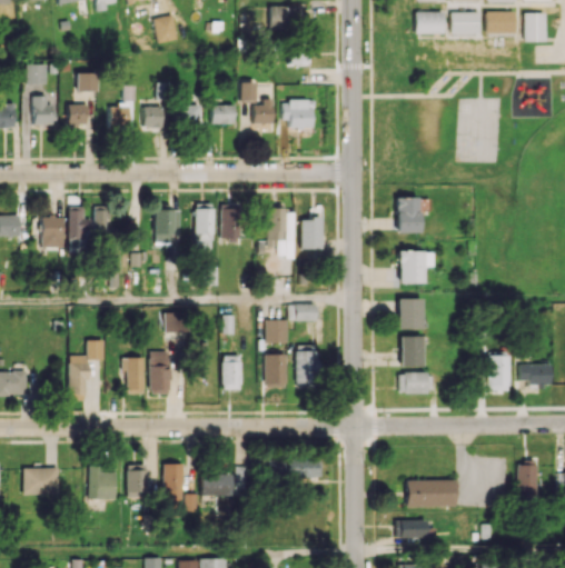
[(96,0),(98,11),(109,10),(108,5),(117,3),(116,0),(96,0)]
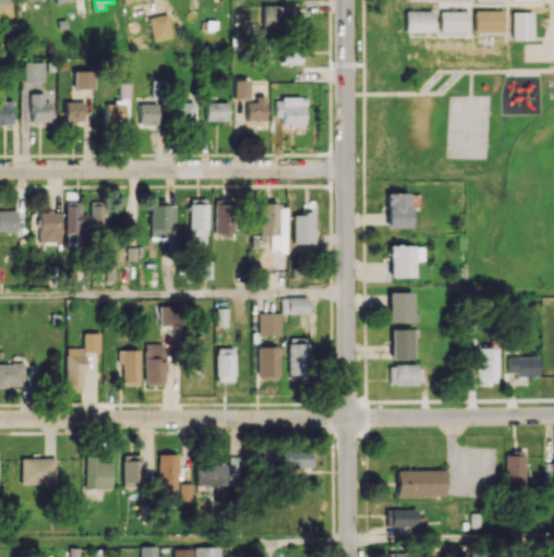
[(300,7),(265,7),(265,27),(300,28),(300,7)]
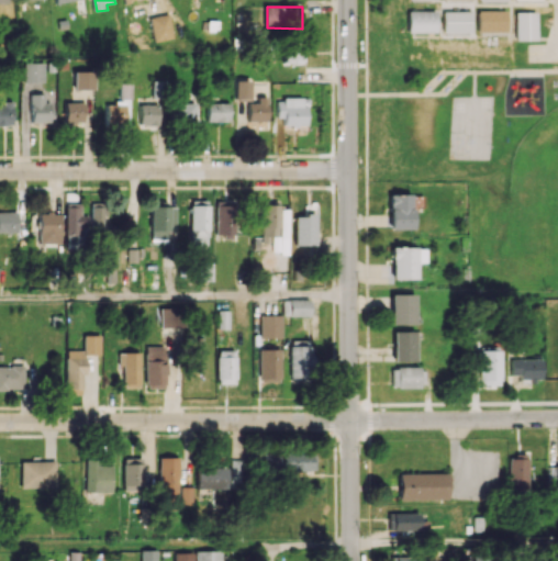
[(510,11),(481,12),(482,33),(511,33),(510,11)]
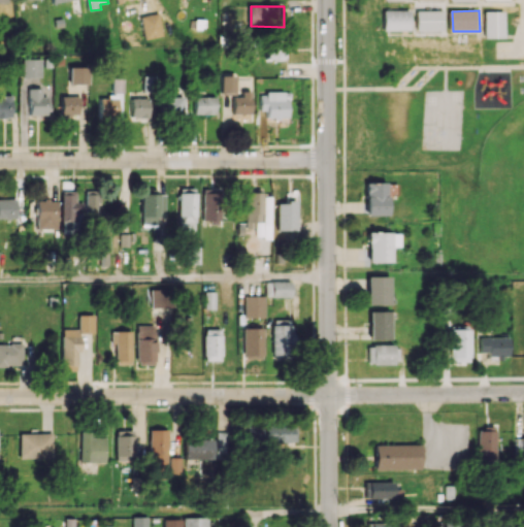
[(387,31),(413,31),(414,11),(387,11),(387,31)]
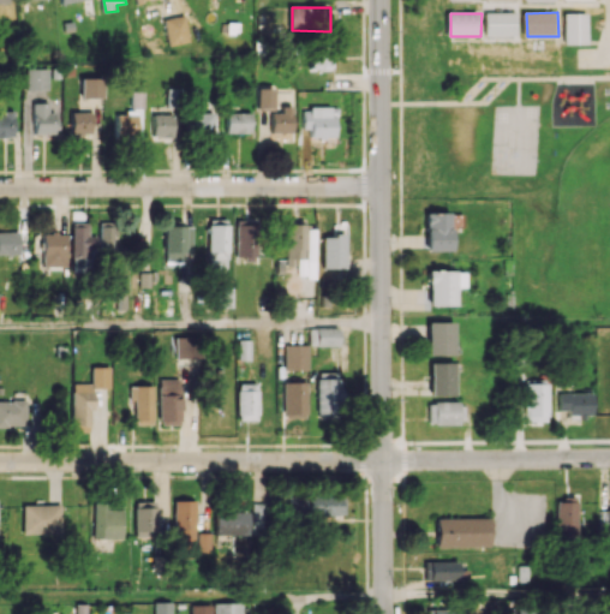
[(519,13),(489,13),(489,36),(519,36),(519,13)]
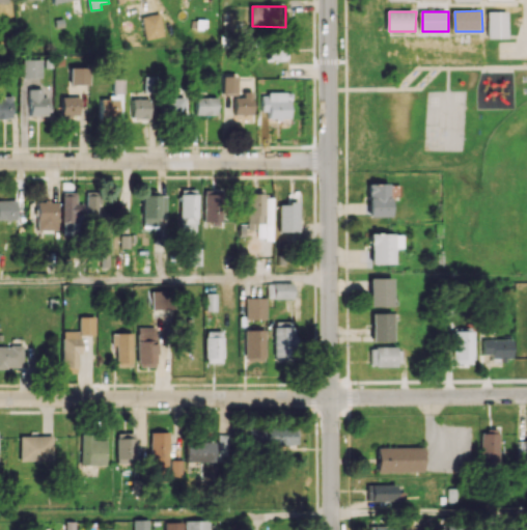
[(510,38),(510,12),(491,12),(491,38),(510,38)]
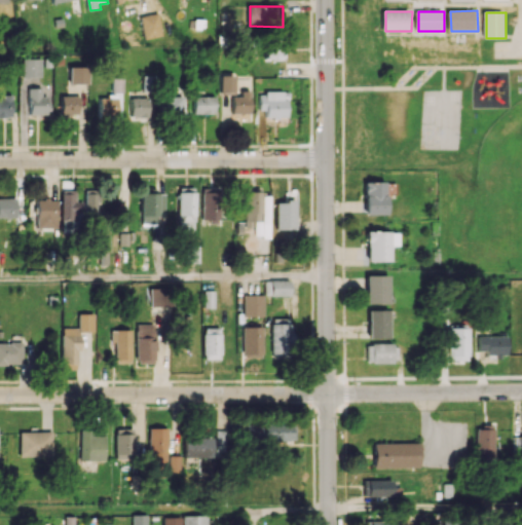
[(144,17),(148,40),(166,36),(161,13),(144,17)]
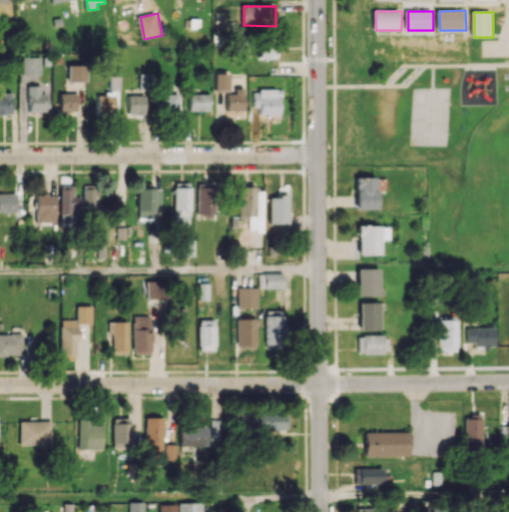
[(262,58),(279,58),(279,39),(262,39),(262,58)]
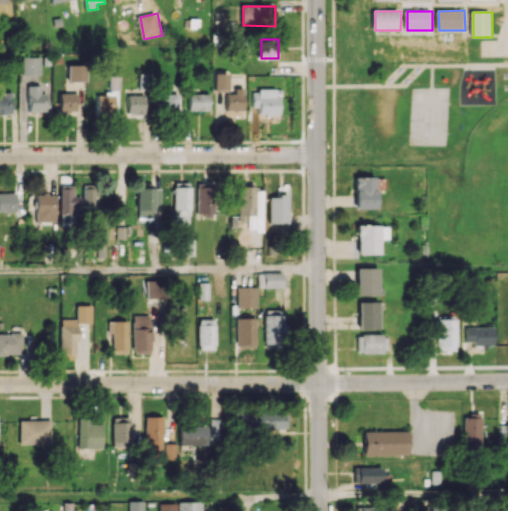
[(42,58),(24,58),(24,76),(42,76),(42,58)]
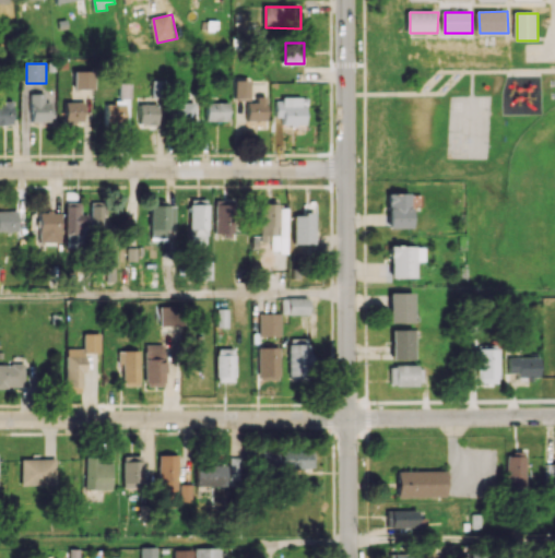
[(77,72),(77,90),(96,90),(96,72),(77,72)]
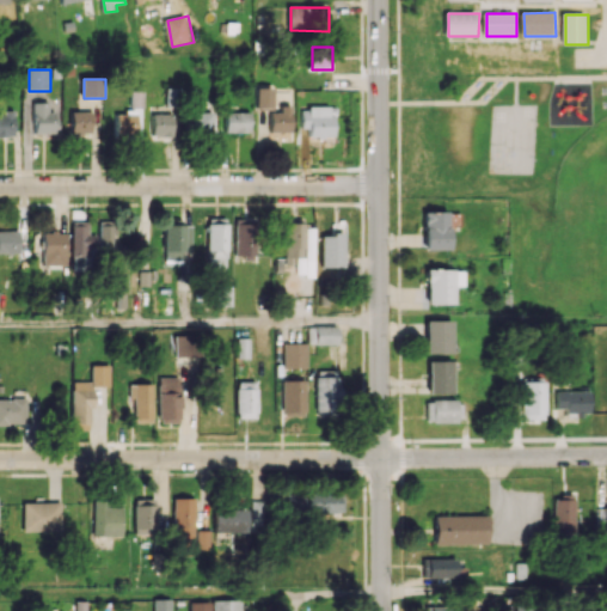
[(276,89),(259,90),(261,110),(276,110),(276,89)]
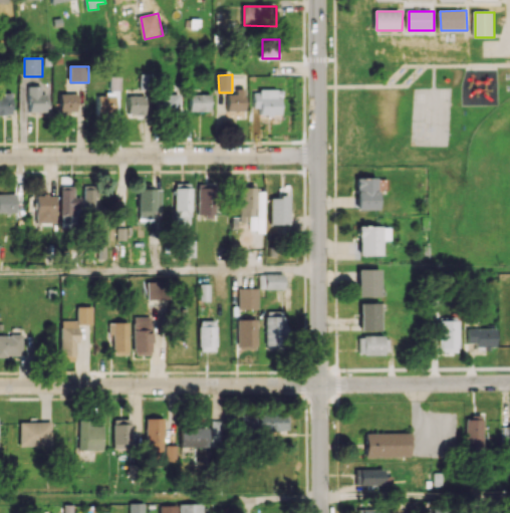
[(122,77),(111,77),(112,91),(123,91),(122,77)]
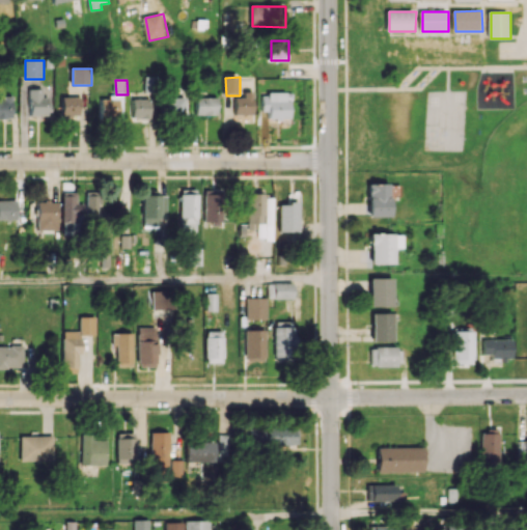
[(45,89),(31,90),(32,117),(53,116),(52,99),(45,99),(45,89)]
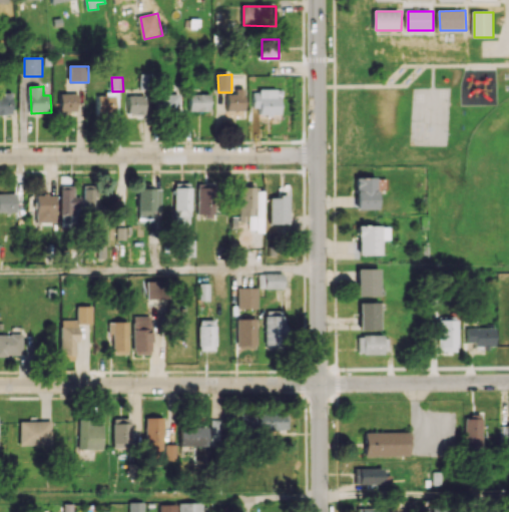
[(228,95),(228,117),(246,116),(246,89),(237,90),(237,95),(228,95)]
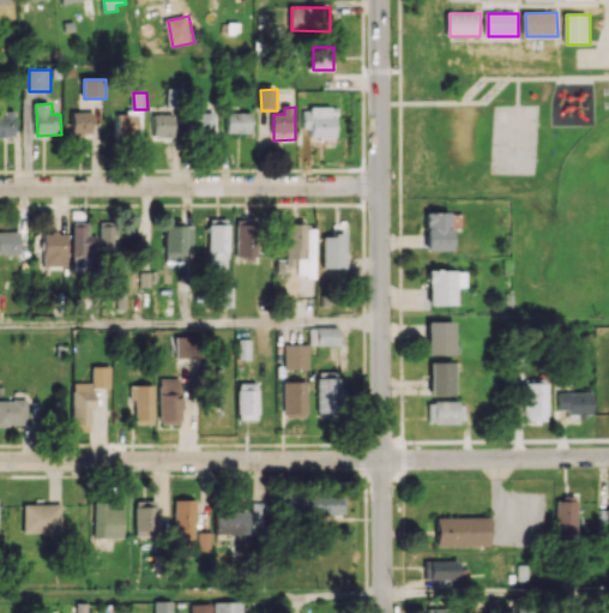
[(306,130),(314,130),(314,137),(336,138),(337,109),(306,108),(306,130)]
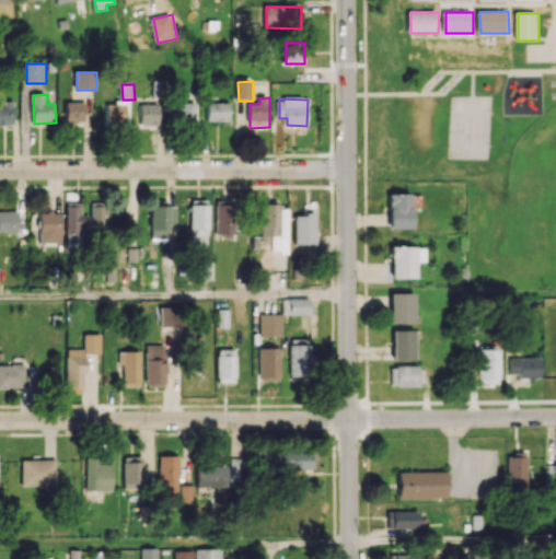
[(89,104),(68,103),(67,126),(88,126),(89,104)]
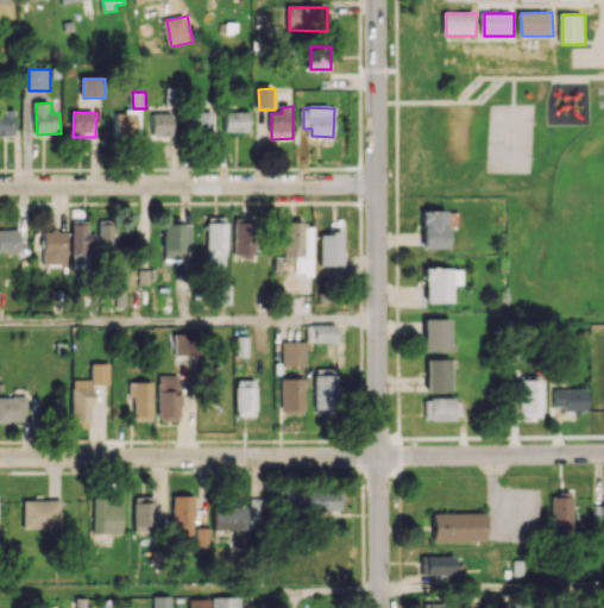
[(214,112),(190,113),(190,135),(214,133),(214,112)]
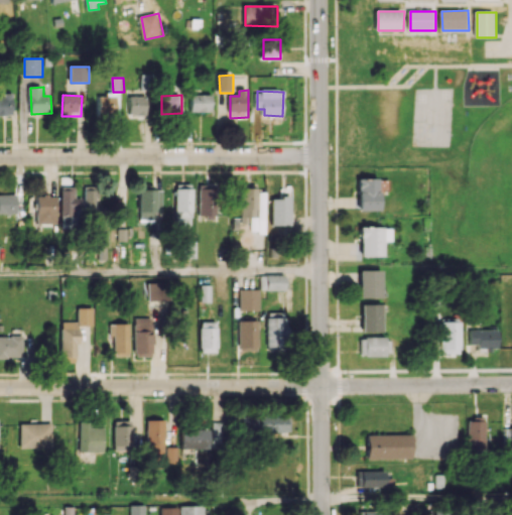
[(15,96),(0,96),(0,116),(15,116),(15,96)]
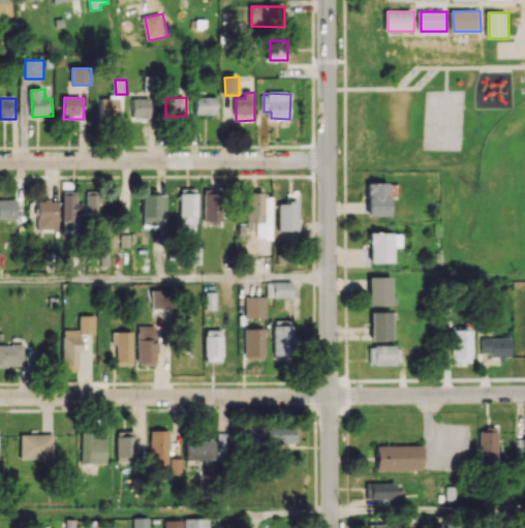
[(101,98),(102,119),(120,119),(120,98),(101,98)]
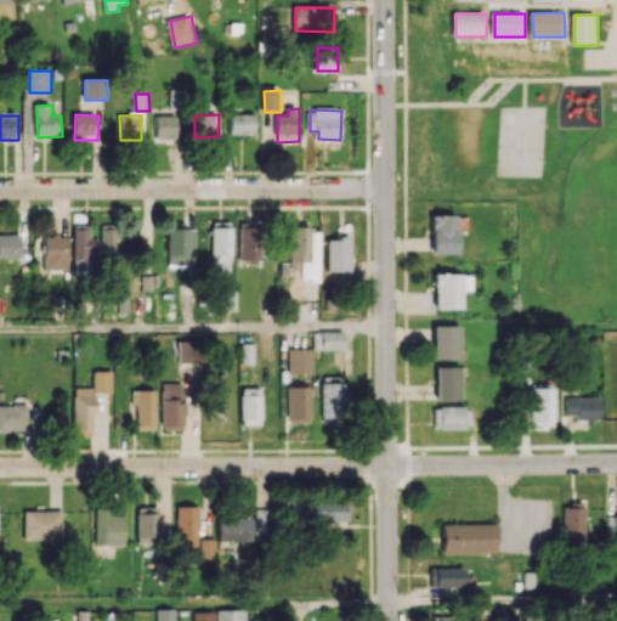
[(232,136),(258,135),(256,116),(232,116),(232,136)]
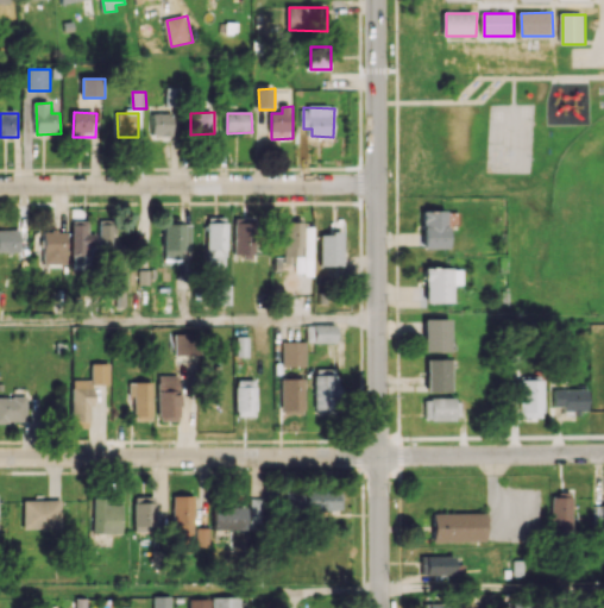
[(175,114),(153,114),(153,140),(175,139),(175,114)]
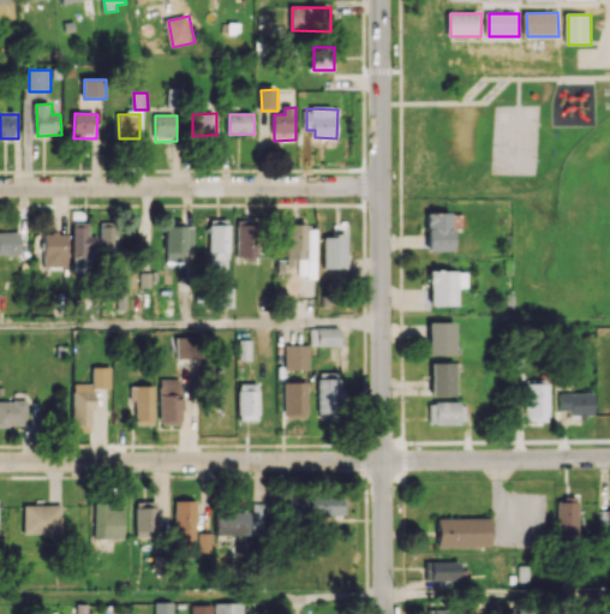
[(454,213),(429,214),(430,252),(455,252),(454,213)]
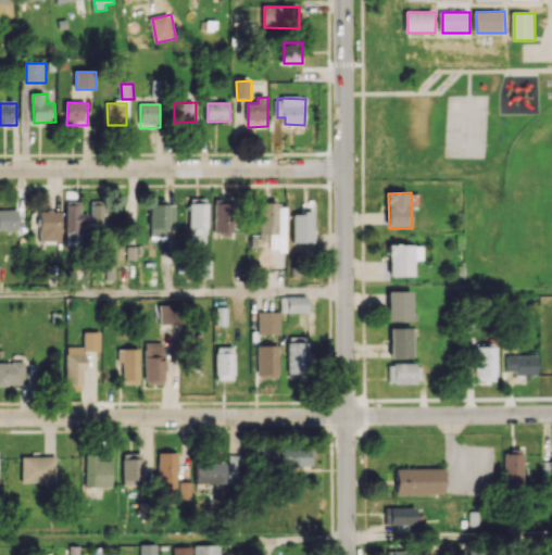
[(191,243),(210,243),(210,200),(192,199),(191,243)]
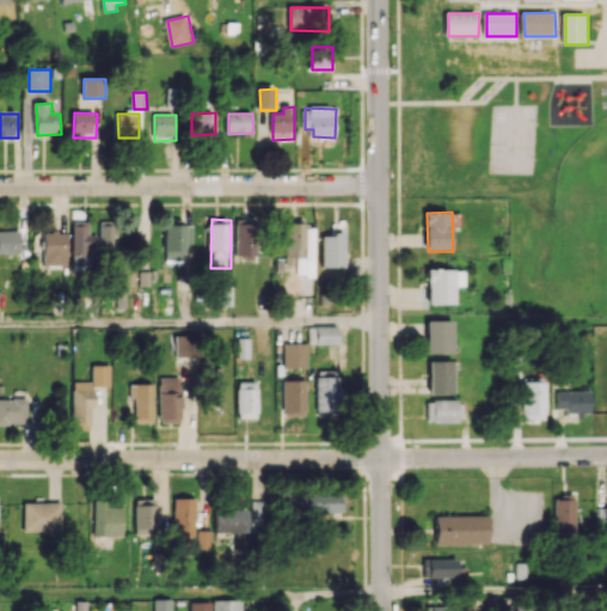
[(238,260),(259,258),(258,220),(238,221),(238,260)]
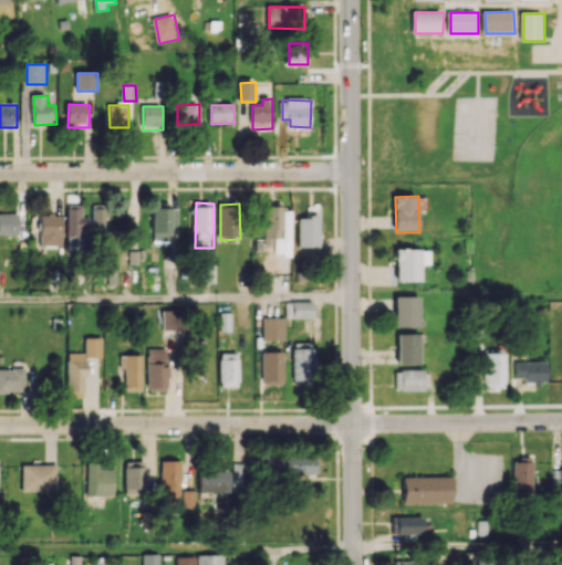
[(70,206),(69,254),(91,255),(92,218),(85,218),(85,206),(70,206)]
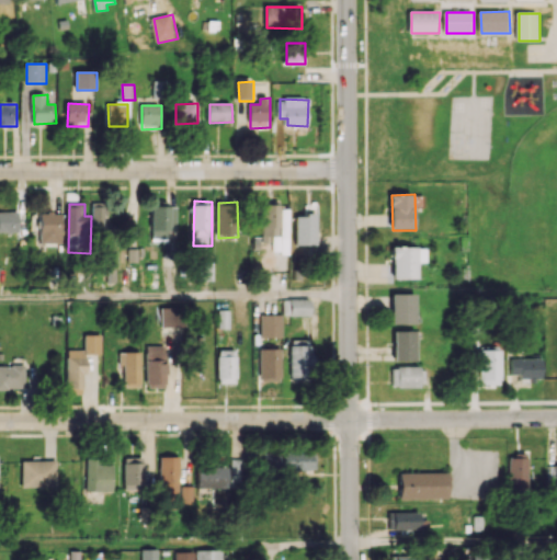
[(264,238),(283,237),(282,205),(263,206),(264,238)]
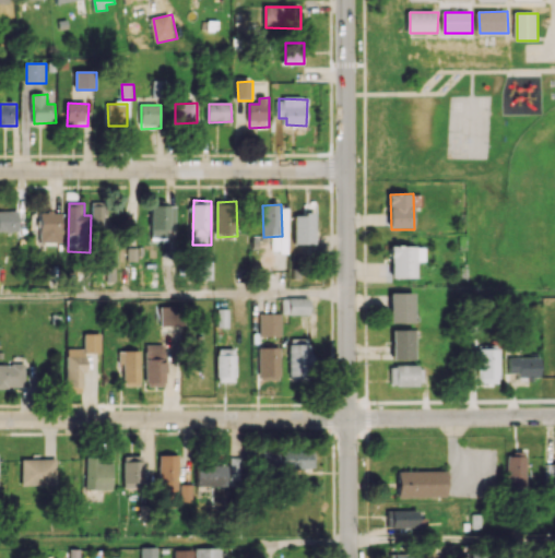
[(152,238),(178,239),(179,206),(153,205),(152,238)]
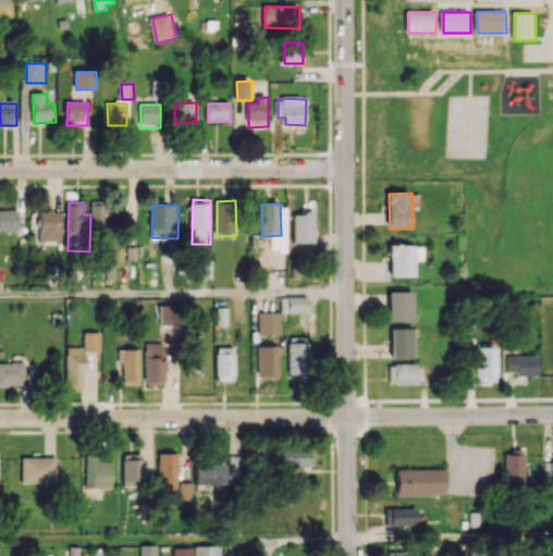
[(93,206),(94,241),(112,241),(111,206),(93,206)]
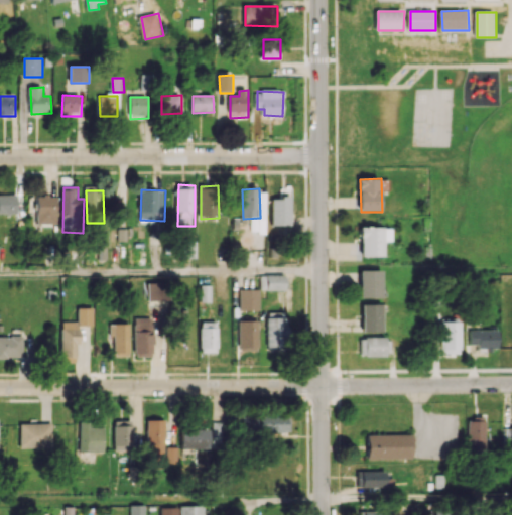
[(0,215),(19,215),(19,196),(0,195),(0,215)]
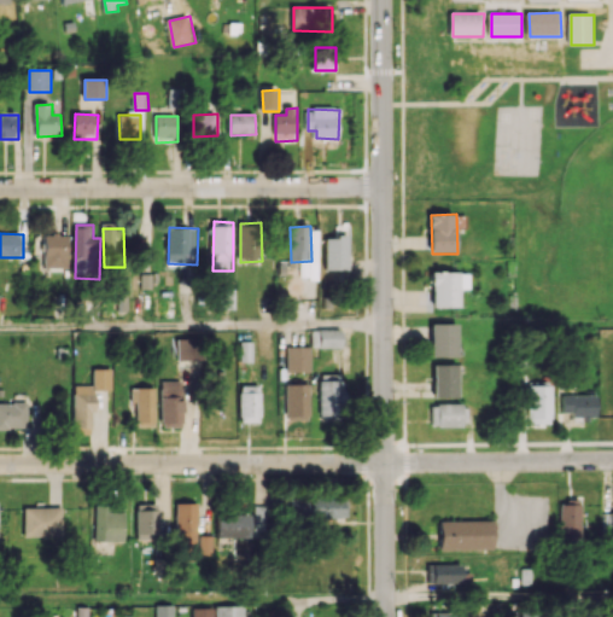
[(46,268),(71,269),(71,236),(46,236),(46,268)]
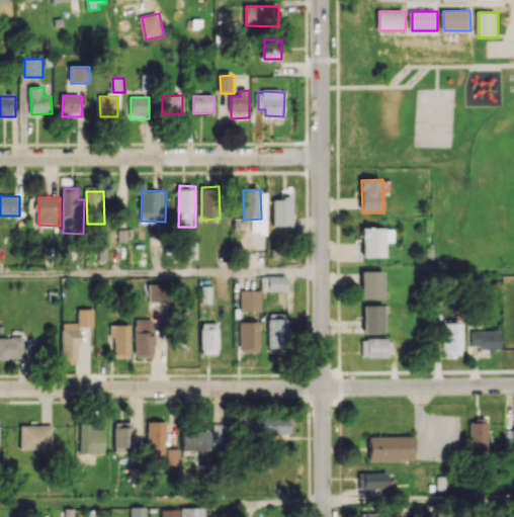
[(274,228),(293,227),(292,198),(273,199),(274,228)]
